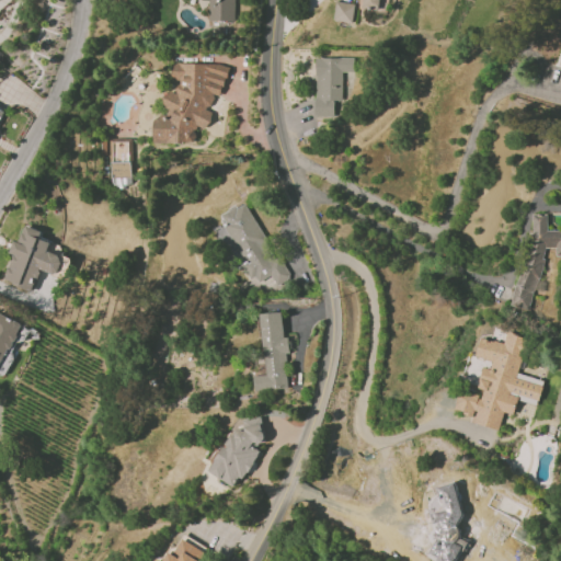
[(235,22),(235,0),(204,0),(205,0),(208,0),(208,21),(235,22)]
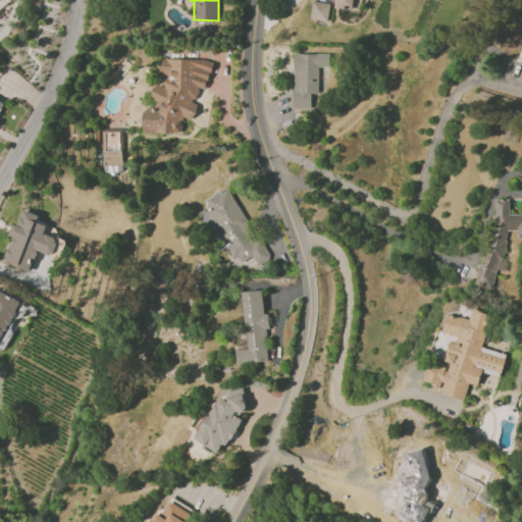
[(359,10),(360,0),(337,0),(336,7),(359,10)]
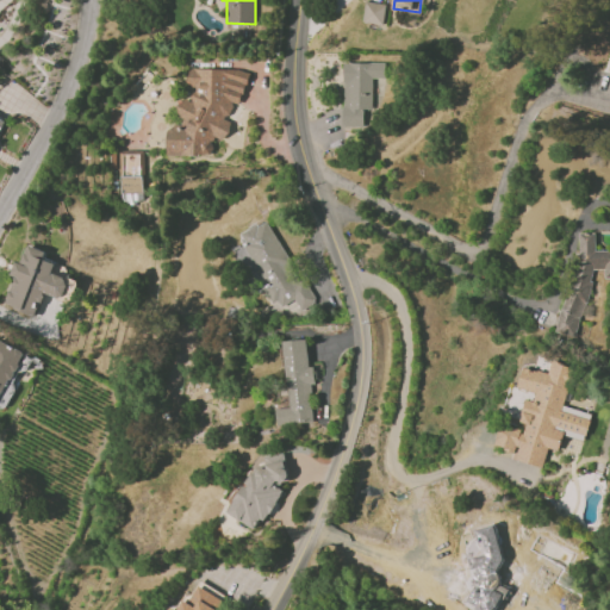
[(384,25),(387,5),(366,1),(362,22),(384,25)]
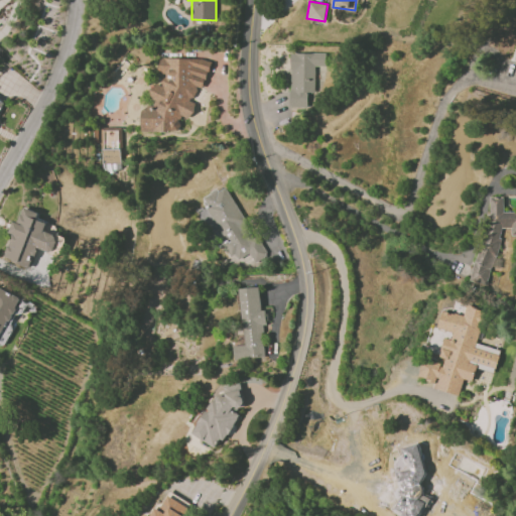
[(290,108),(308,108),(308,96),(314,96),(314,67),(326,67),(326,53),(289,53),(290,108)]
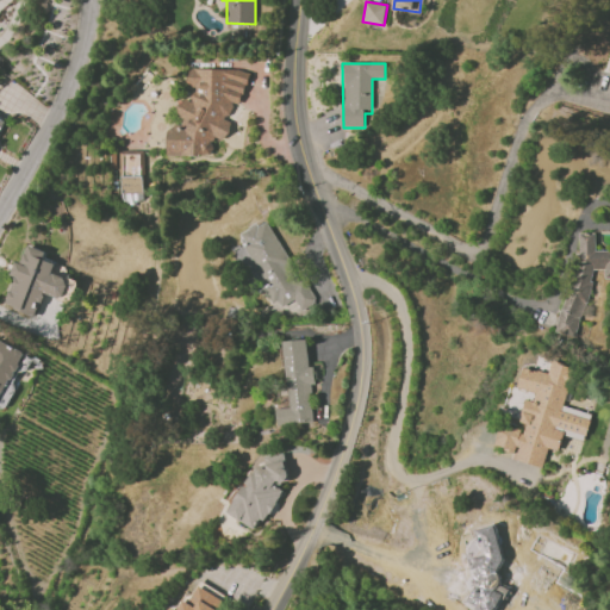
[(246,70),(188,68),(187,88),(192,88),(192,100),(179,100),(178,117),(181,117),(181,126),(167,126),(166,155),(211,156),(212,139),(228,139),(228,120),(230,120),(230,103),(244,104),(246,70)]
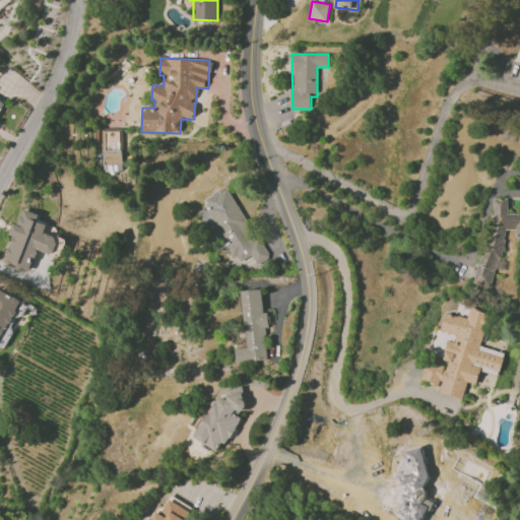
[(102,128),(101,165),(121,166),(122,129),(102,128)]
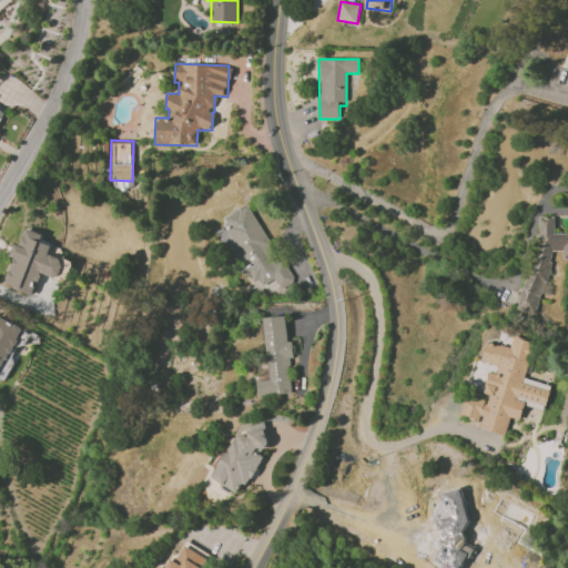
[(295,281),(247,204),(224,219),(229,224),(216,232),(231,256),(230,257),(239,271),(245,266),(259,287),(273,279),(281,290),(295,281)]
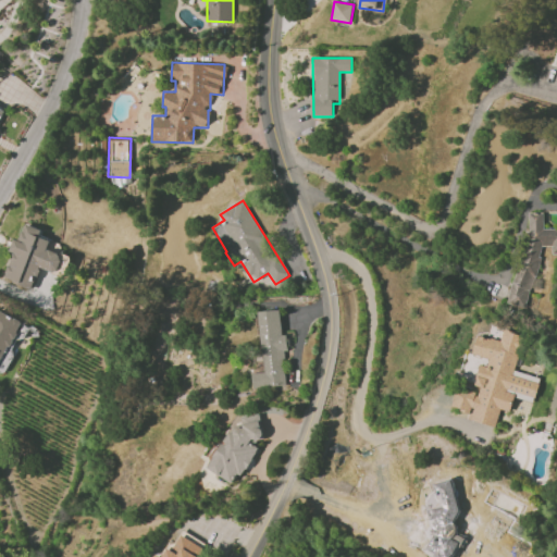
[(33,289),(40,268),(57,274),(63,256),(46,249),(49,240),(39,236),(41,230),(24,223),(17,239),(13,238),(8,251),(12,252),(2,279),(33,289)]
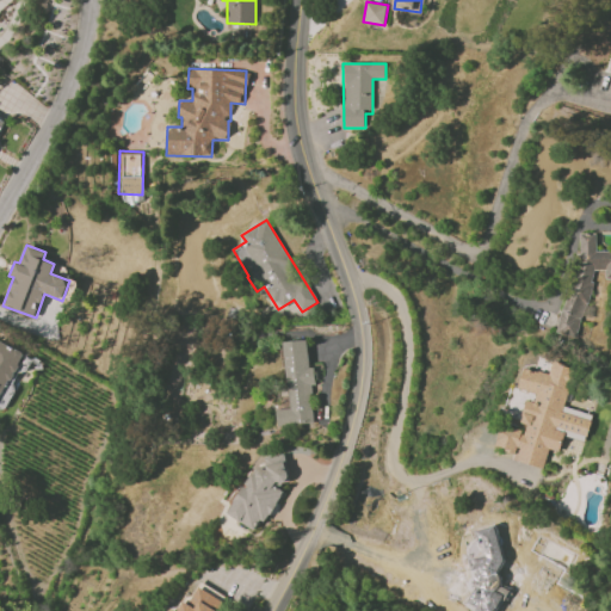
[(283,341),(288,408),(276,409),(276,425),(314,423),(308,340),(283,341)]
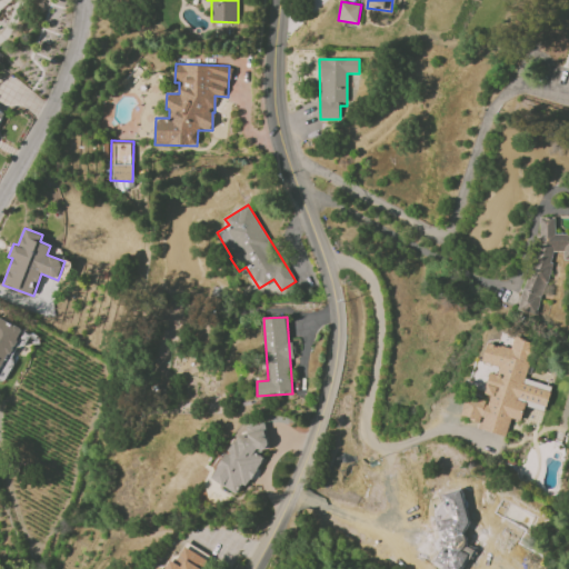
[(0,371),(22,329),(0,318),(0,371)]
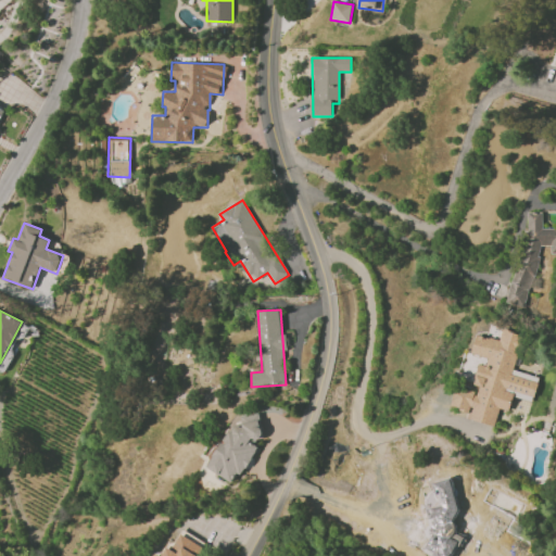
[(513,371),(520,333),(502,330),(500,340),(476,335),(471,357),(479,359),(472,391),(455,387),(451,405),(471,409),(469,420),(495,426),(498,408),(509,411),(512,396),(533,401),(538,376),(513,371)]
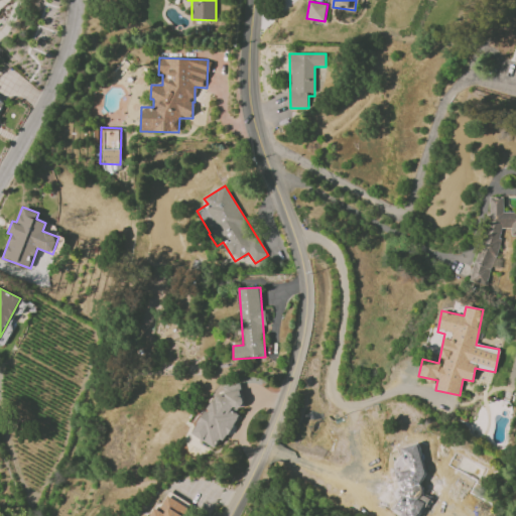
[(194,435),(216,448),(249,392),(227,379),(194,435)]
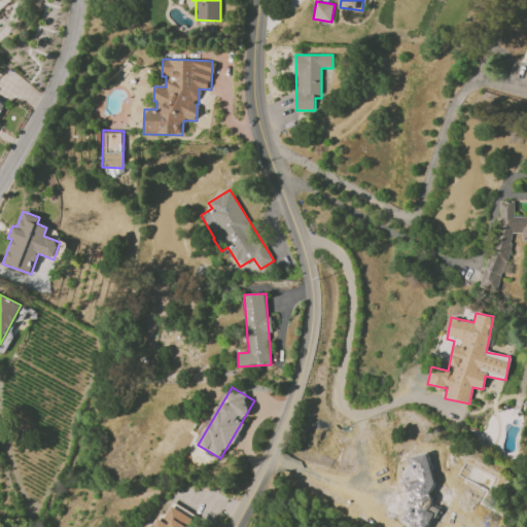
[(145,526),(190,526),(195,520),(169,505),(156,526),(150,526),(147,525),(145,526)]
